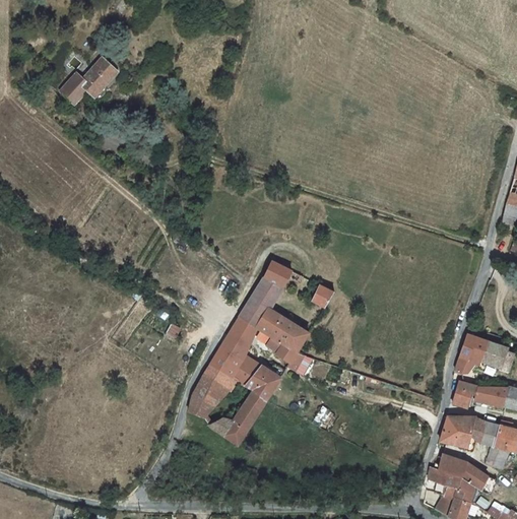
[(78,71),(70,79),(86,93),(93,85),(101,91),(120,68),(105,55),(84,77),(78,71)]
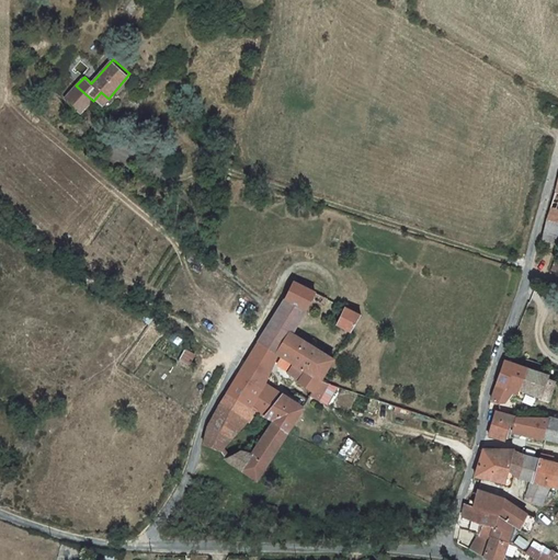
[(84,111),(93,101),(76,86),(68,93),(84,111)]
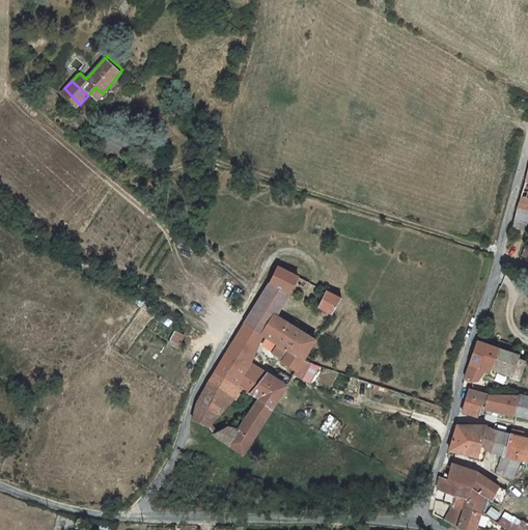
[(527,186),(518,225),(517,226),(527,227),(527,186)]
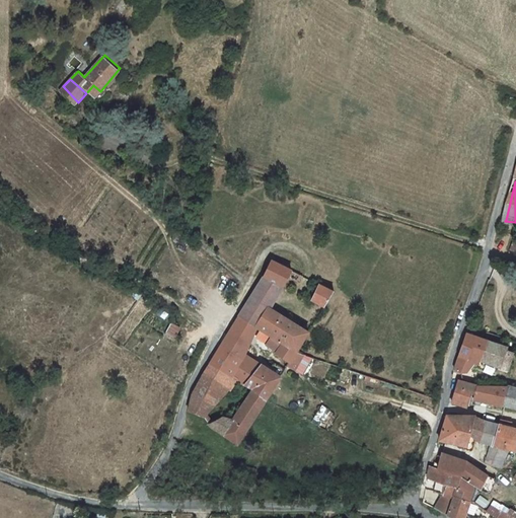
[(296,282),(299,276),(270,262),(262,277),(282,287),(288,279),(296,282)]
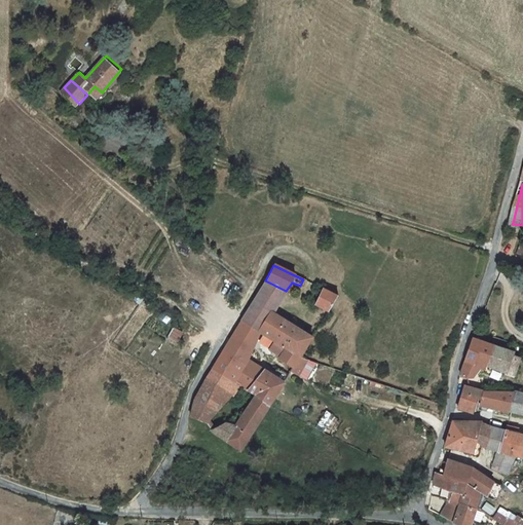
[(250,305),(240,320),(258,332),(270,312),(286,291),(265,280),(250,305)]
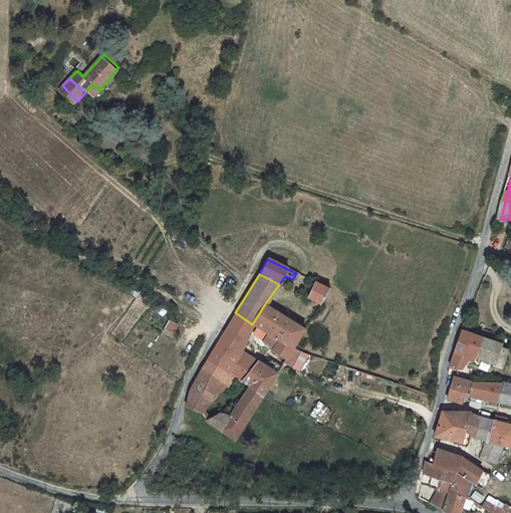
[(328,290),(314,282),(306,297),(319,304),(328,290)]
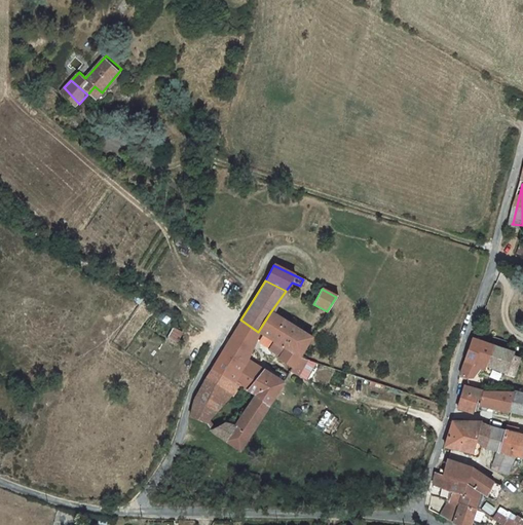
[(310,338),(270,312),(258,332),(272,341),(285,349),(298,358),(310,338)]
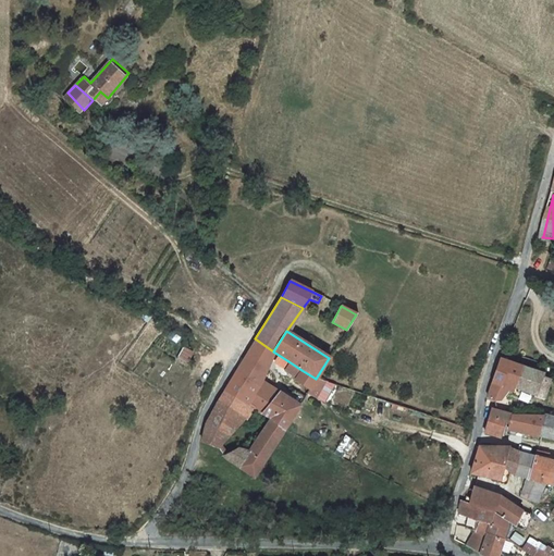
[(255,338),(237,366),(261,381),(273,351),(255,338)]
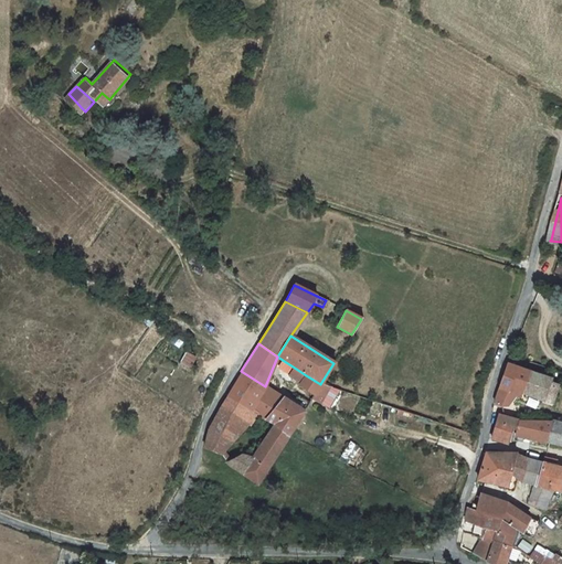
[(193,359),(183,353),(178,363),(188,369),(193,359)]
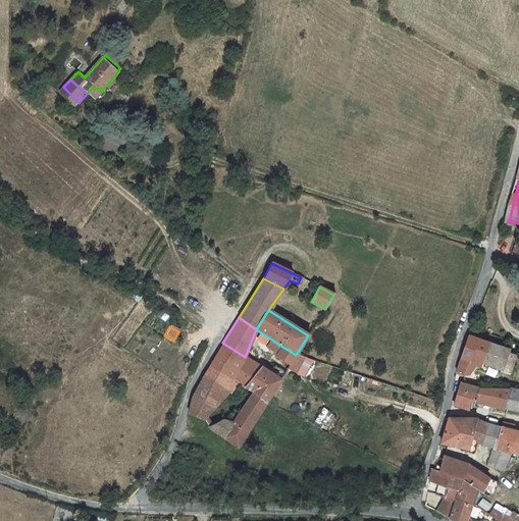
[(512,371),(517,354),(511,352),(512,348),(471,334),(460,370),(463,374),(465,374),(470,374),(481,361),(512,371)]
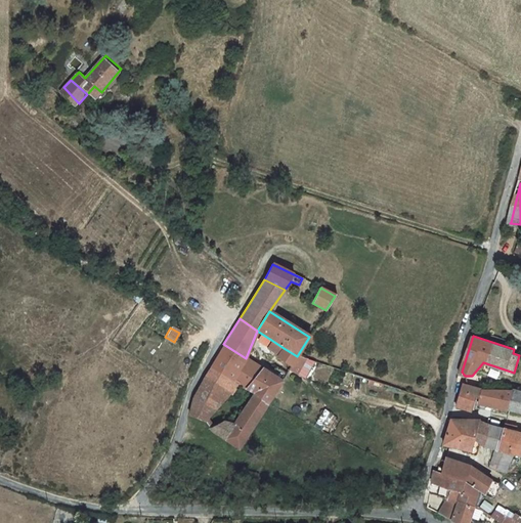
[(278,353),(284,348),(271,340),(267,347),(278,353)]
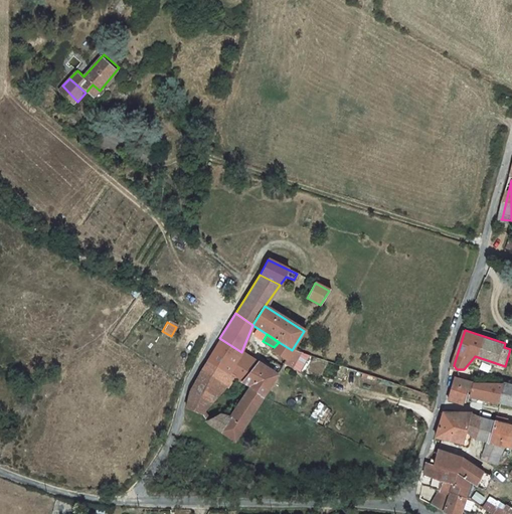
[(217,342),(205,361),(222,371),(237,380),(239,382),(248,388),(262,398),(277,374),(241,352),(219,338),(217,342)]
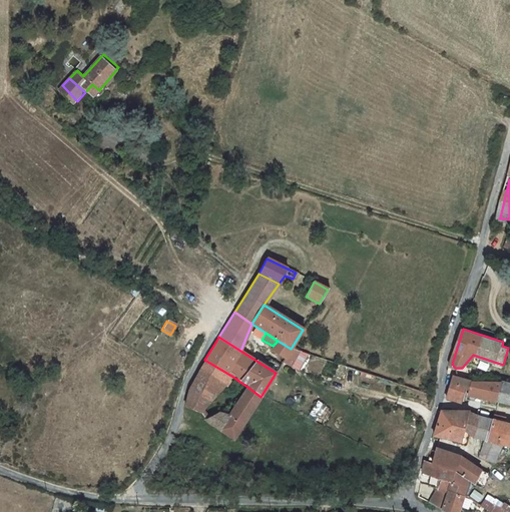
[(286,358),(291,349),(278,341),(273,346),(272,348),(286,358)]
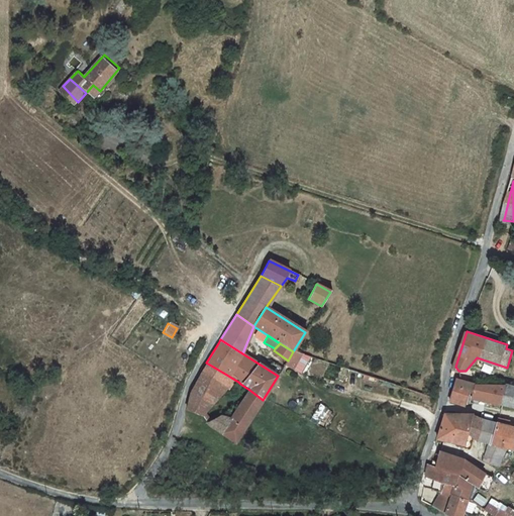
[(300,355),(293,351),(288,360),(285,365),(291,369),(300,355)]
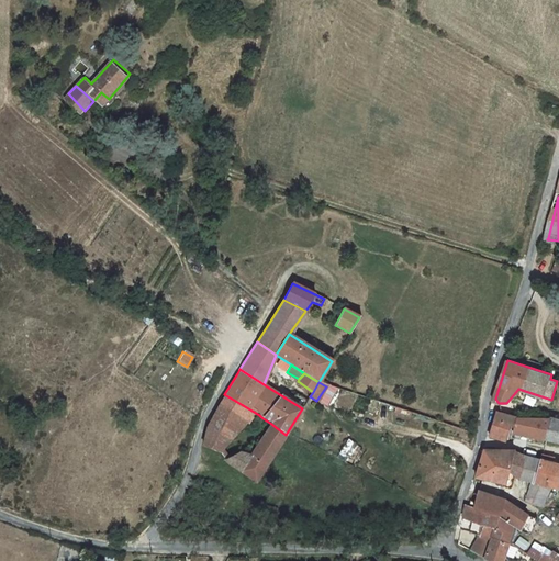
[(256,419),(259,415),(243,405),(224,394),(216,407),(246,424),(250,417),(256,419)]
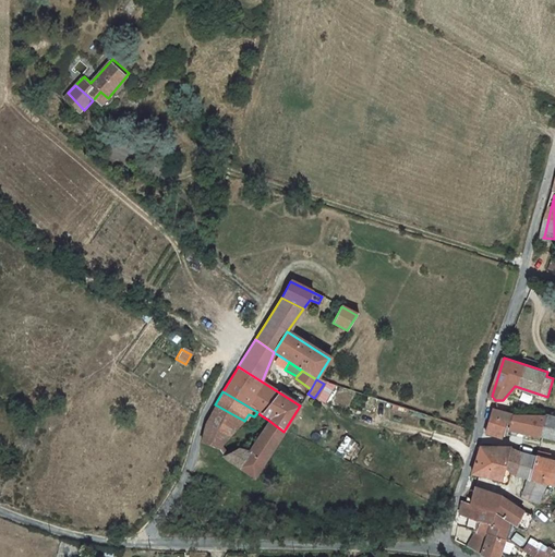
[(230,431),(244,421),(215,404),(204,422),(201,442),(216,447),(217,449),(230,431)]
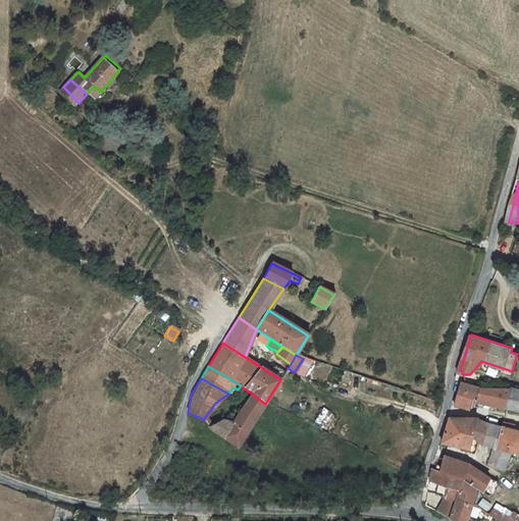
[(480,396),(482,386),(464,380),(456,404),(471,409),(476,395),(480,396)]
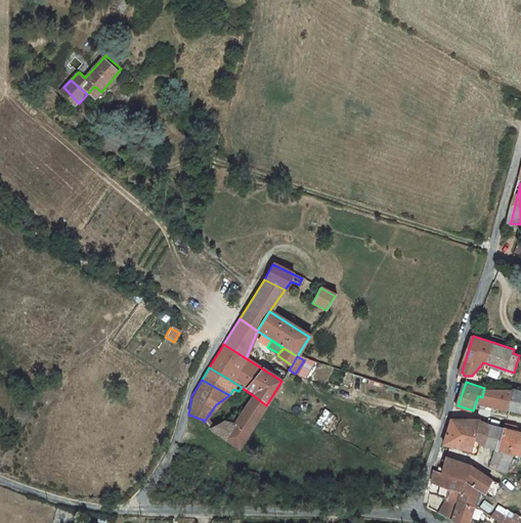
[(482,397),(480,402),(497,405),(508,407),(513,390),(484,388),(482,397)]
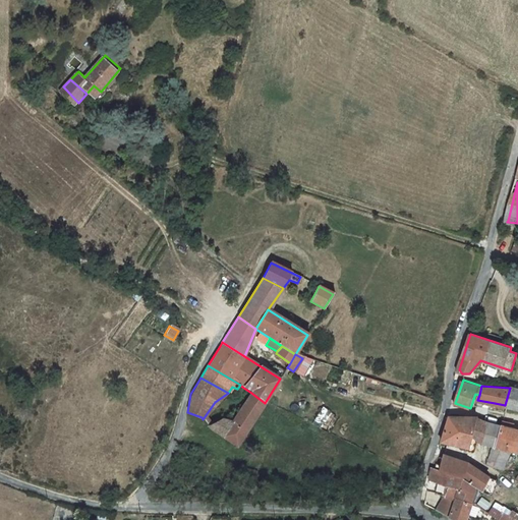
[(517,408),(517,389),(511,388),(510,388),(505,405),(517,408)]
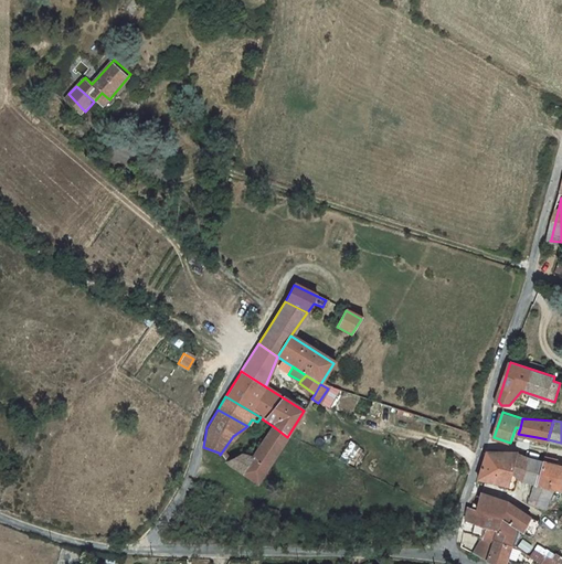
[(276,455),(287,437),(273,426),(261,444),(276,455)]
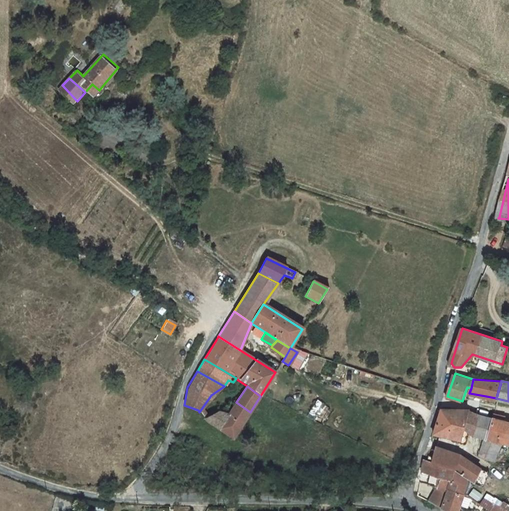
[(486,396),(469,393),(468,398),(486,401),(486,396)]
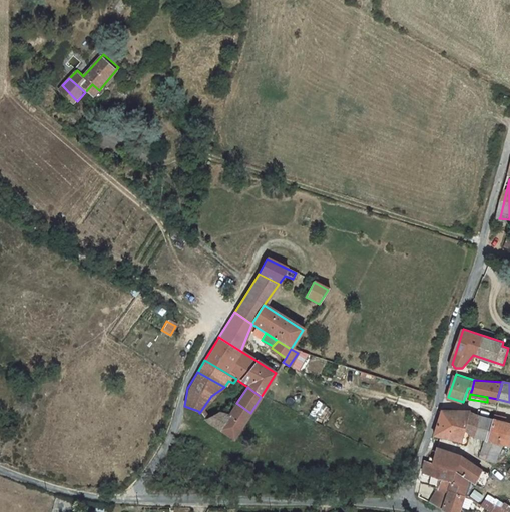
[(233,440),(250,413),(236,403),(228,415),(217,412),(204,419),(205,422),(233,440)]
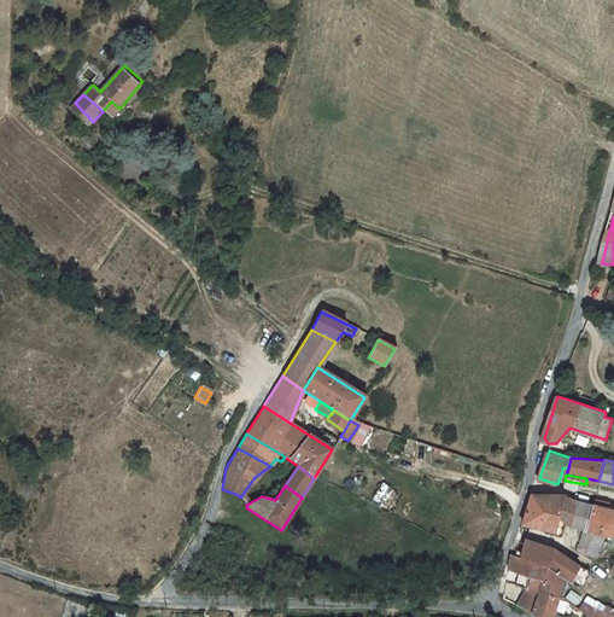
[(574,527),(582,528),(588,529),(596,505),(578,501),(569,496),(569,494),(534,494),(526,523),(532,525),(560,531),(563,518),(574,527)]
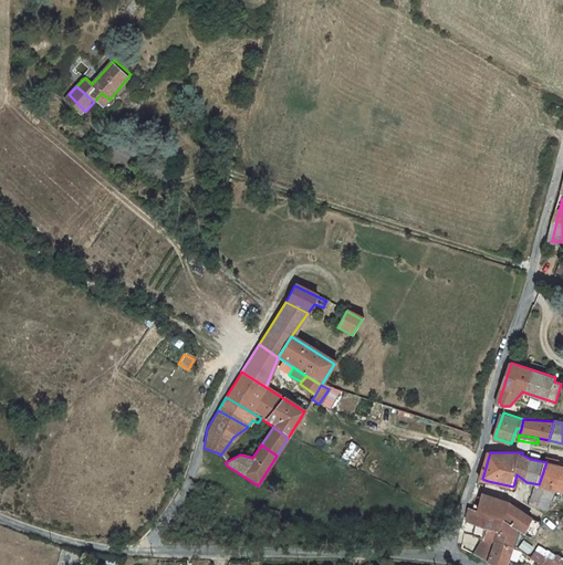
[(541,485),(550,488),(562,490),(562,467),(556,466),(559,460),(548,458),(546,462),(539,484),(541,485)]
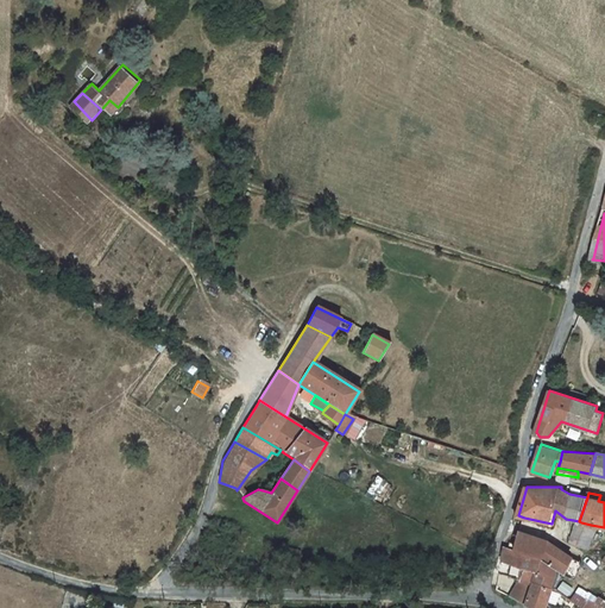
[(571,532),(579,533),(581,522),(579,521),(573,520),(571,532)]
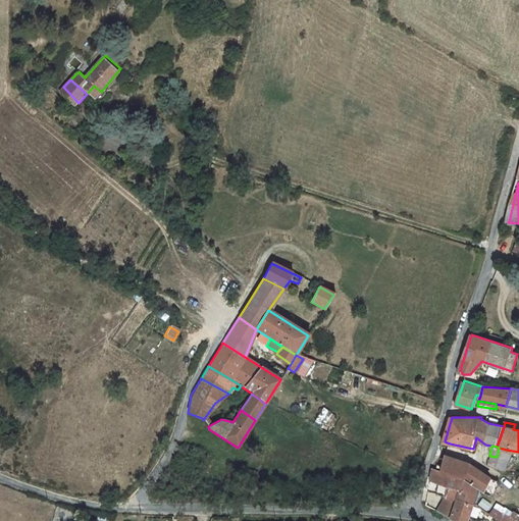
[(503,468),(507,450),(499,448),(497,457),(495,466),(503,468)]
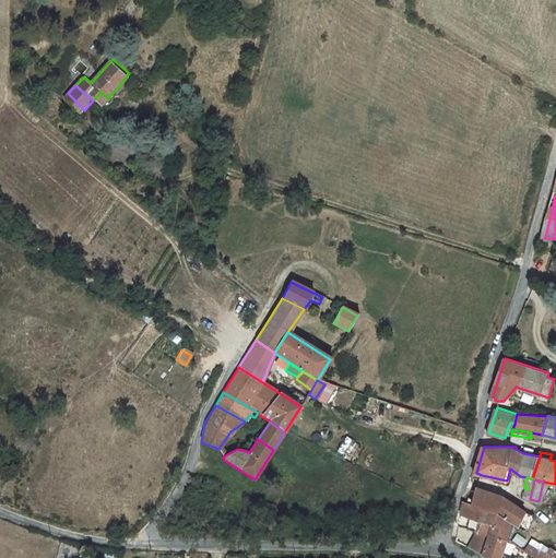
[(475,497),(474,502),(474,503),(498,513),(505,496),(477,488),(475,497)]
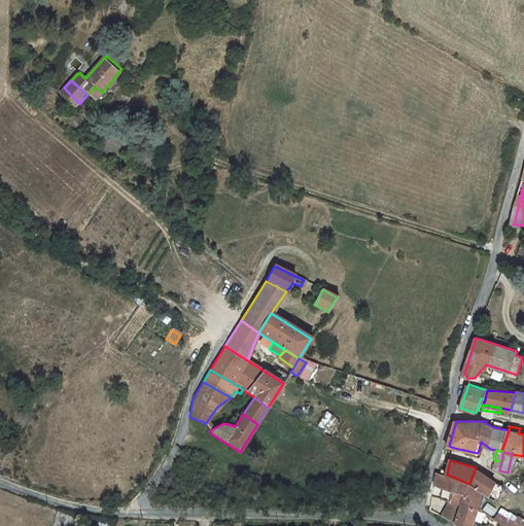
[(496,482),(476,467),(469,484),(483,493),(489,497),(490,496),(495,497),(497,491),(492,490),(496,482)]
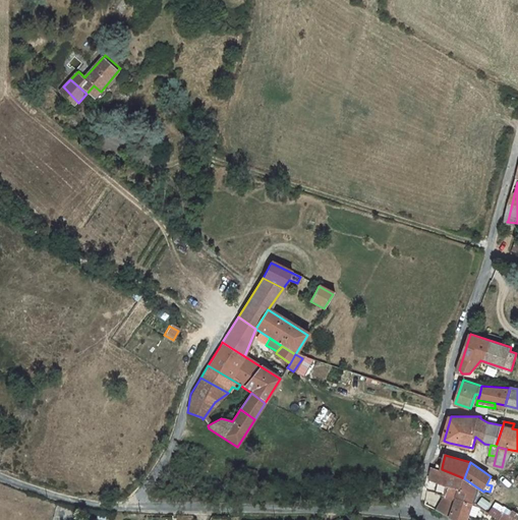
[(447,496),(459,499),(472,504),(477,487),(464,478),(442,469),(434,468),(432,479),(445,484),(443,488),(449,490),(447,496)]
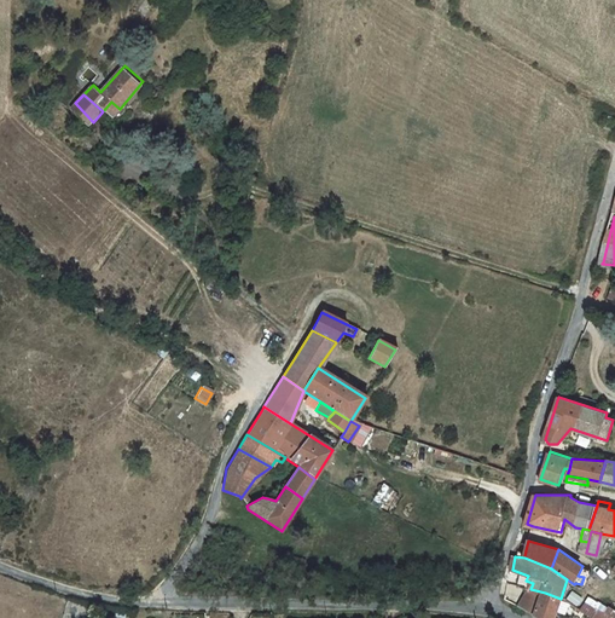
[(555,617),(563,599),(561,599),(545,593),(531,589),(522,606),(543,617),(555,617)]
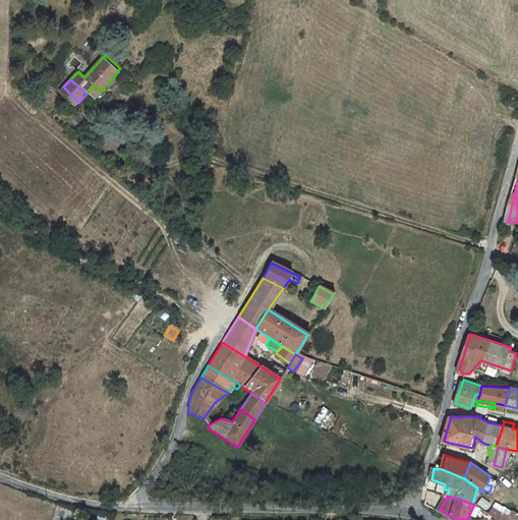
[(517,515),(493,501),(484,516),(492,519),(515,519),(517,516),(517,515)]
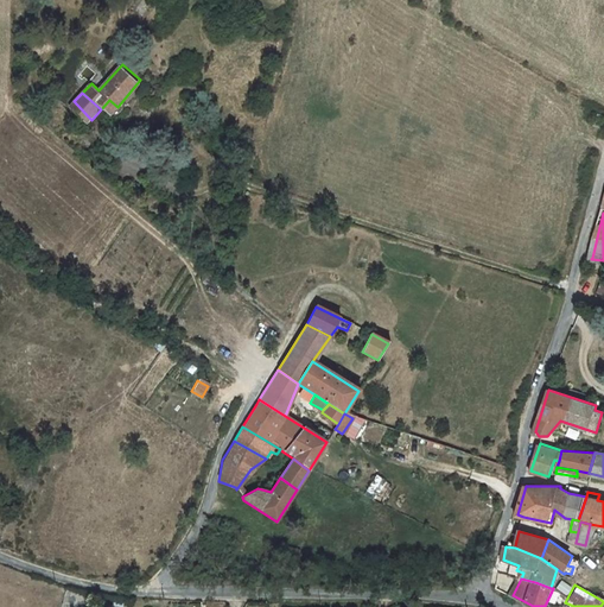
All buildings are outlined.
